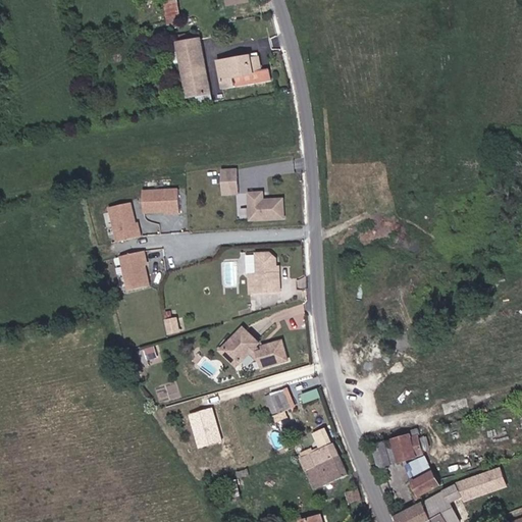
[(164,0),(167,19),(181,17),(179,0),(164,0)]
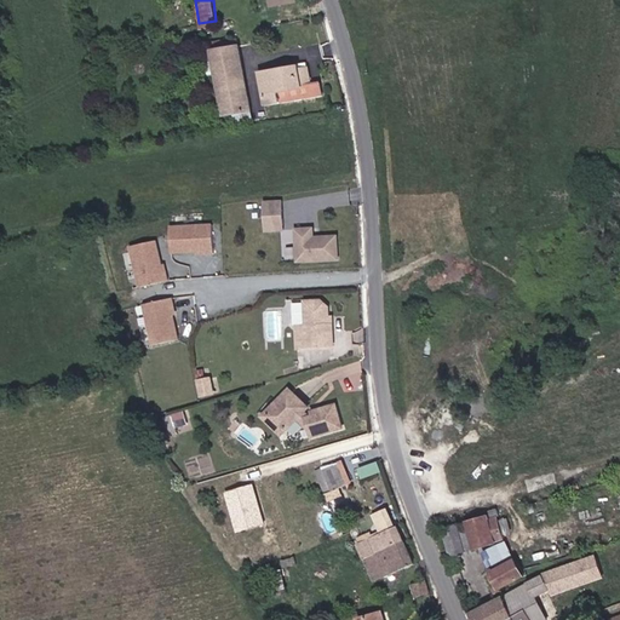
[(168,56),(179,53),(177,36),(166,38),(168,56)]
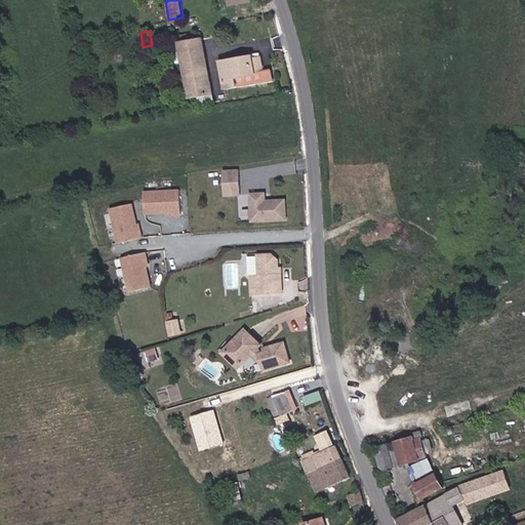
[(183,84),(206,80),(200,33),(177,36),(183,84)]
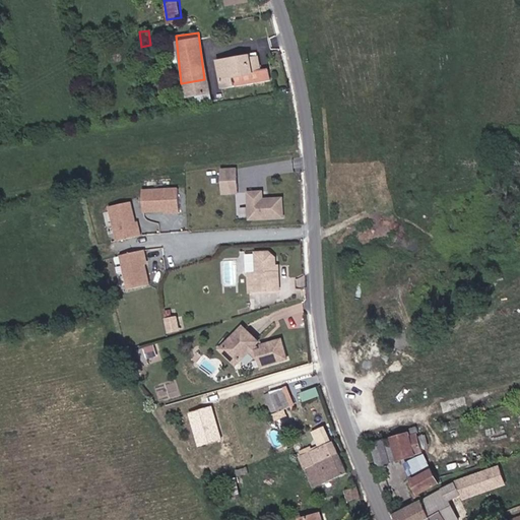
[(269,83),(267,71),(261,71),(257,52),(248,54),(248,55),(215,62),(219,90),(254,85),(269,83)]
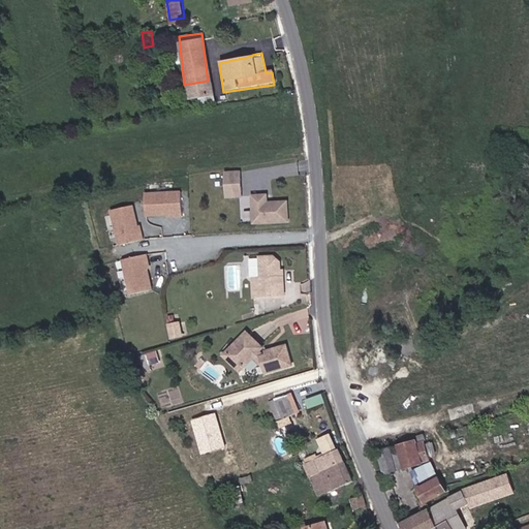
[(186,97),(209,94),(208,81),(184,85),(186,97)]
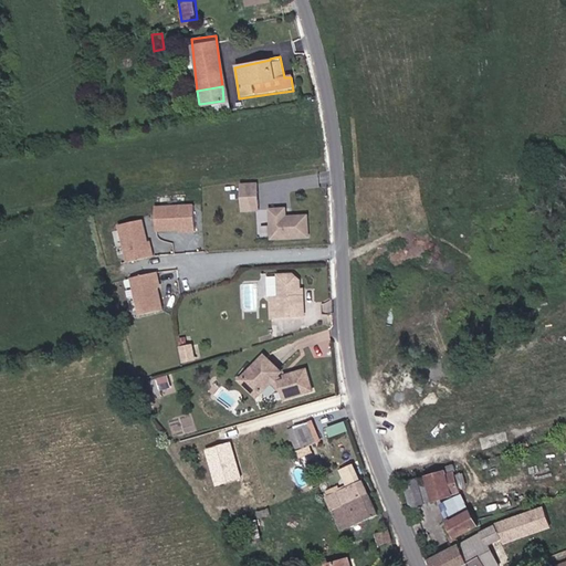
[(258,210),(259,181),(240,181),(240,210),(258,210)]
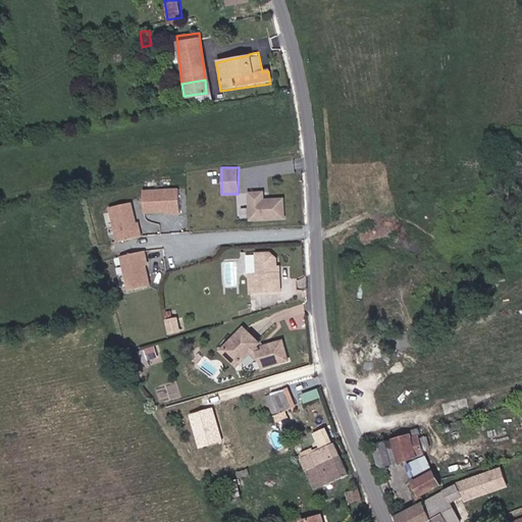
[(178,188),(142,188),(142,212),(178,213),(178,188)]
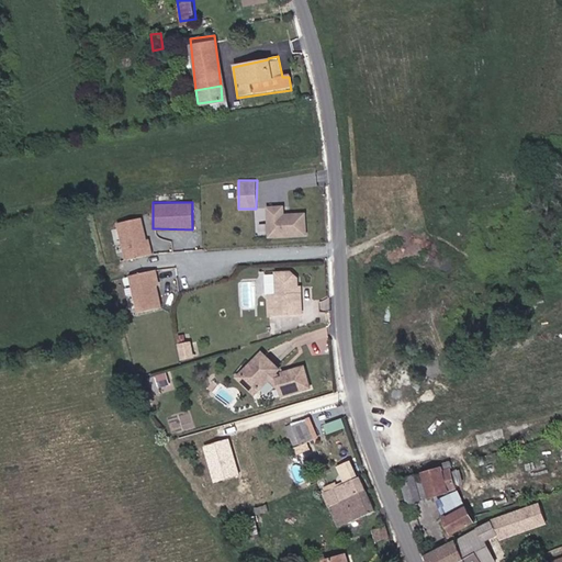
[(268,205),(268,236),(307,237),(307,212),(285,211),(285,205),(268,205)]
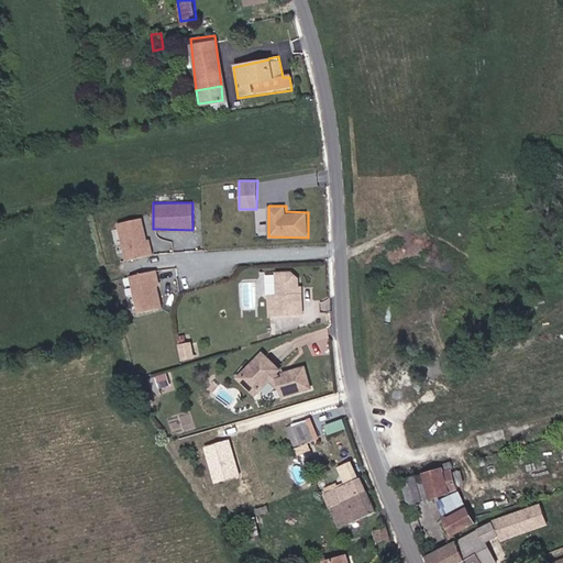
[(144,216),(118,222),(125,261),(153,254),(144,216)]
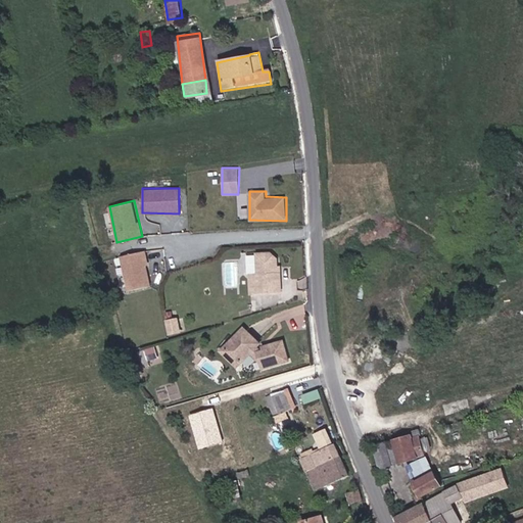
[(146,250),(121,255),(128,290),(153,285),(146,250)]
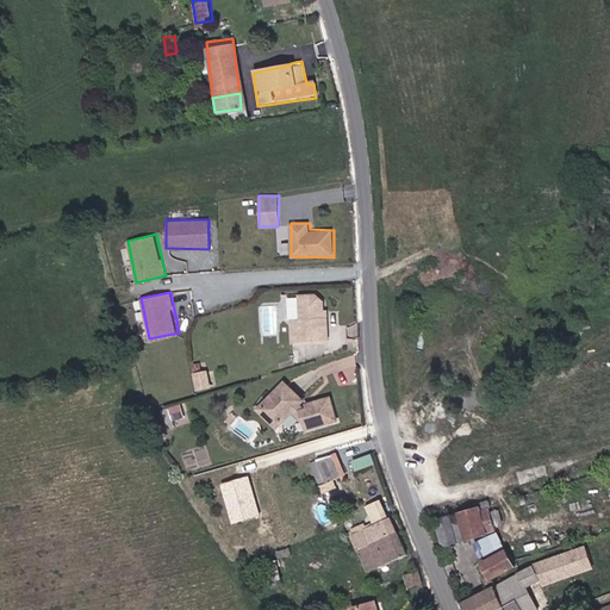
[(336,337),(335,315),(332,315),(332,309),(331,298),(325,292),(309,293),(310,317),(300,317),(300,338),(336,337)]
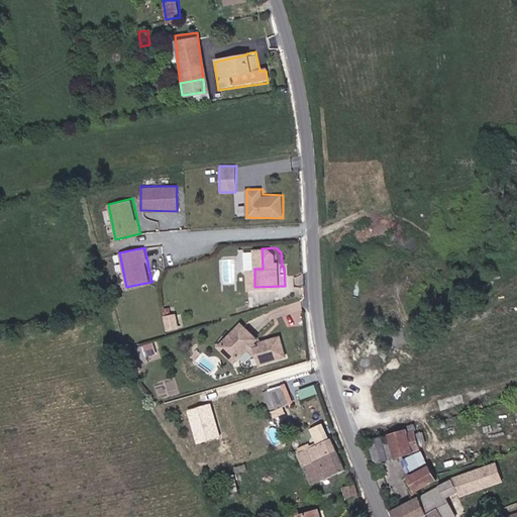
[(187,326),(184,314),(174,316),(178,328),(187,326)]
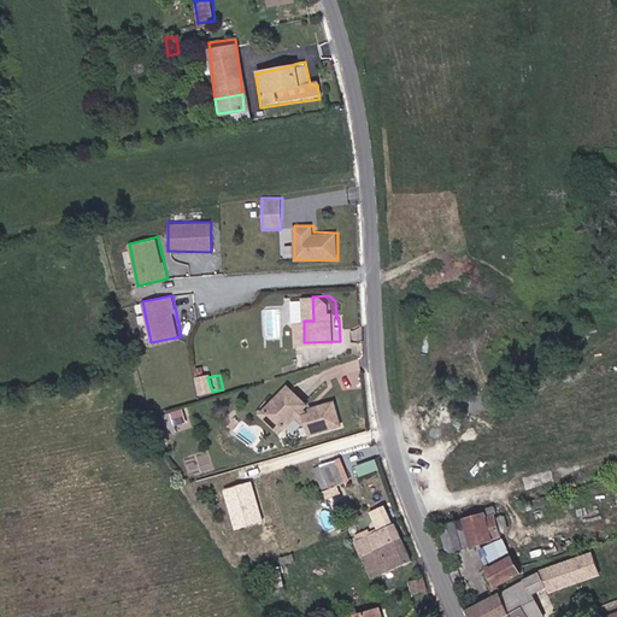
[(304,407),(310,403),(293,385),(287,389),(304,407)]
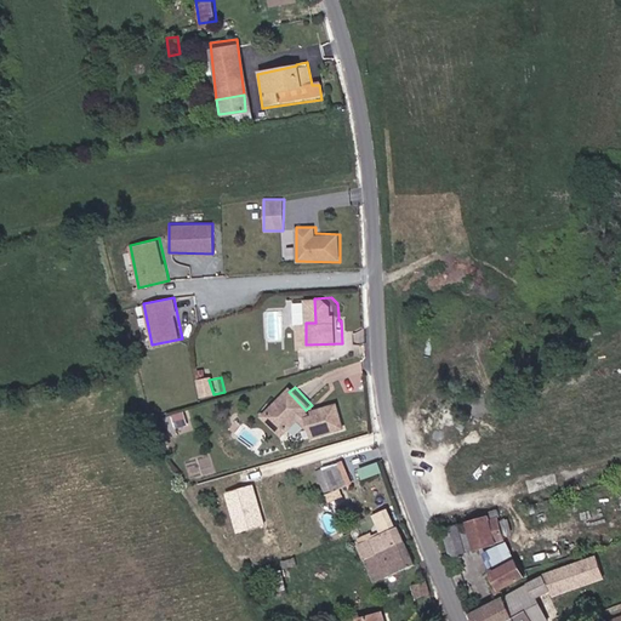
[(273,409),(291,425),(306,410),(289,392),(273,409)]
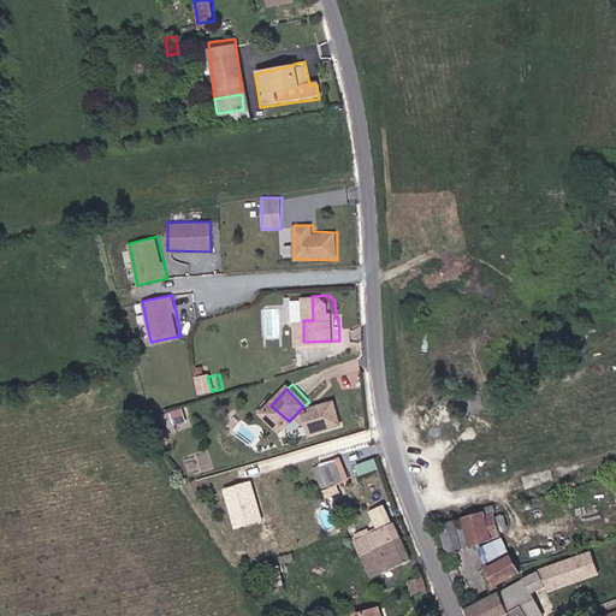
[(321,428),(351,420),(344,395),(324,401),(325,404),(315,408),(309,402),(303,407),(315,420),(319,419),(321,428)]
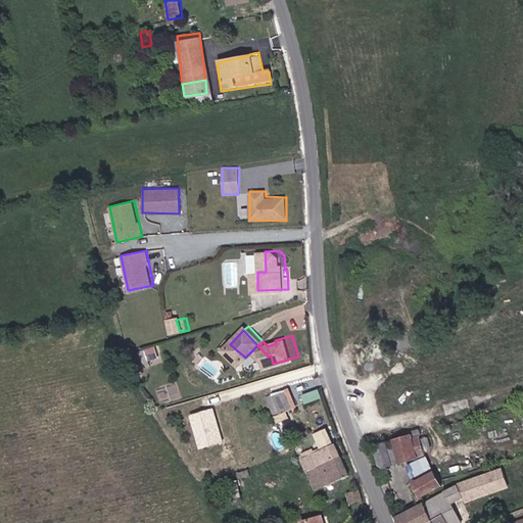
[(157,345),(160,355),(167,353),(163,343),(157,345)]
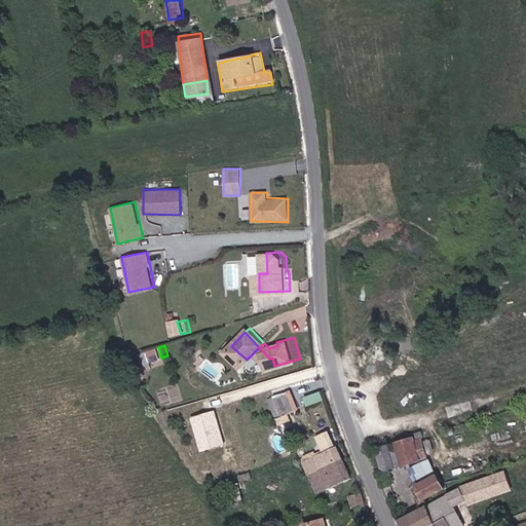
[(241,365),(247,360),(231,346),(227,350),(241,365)]
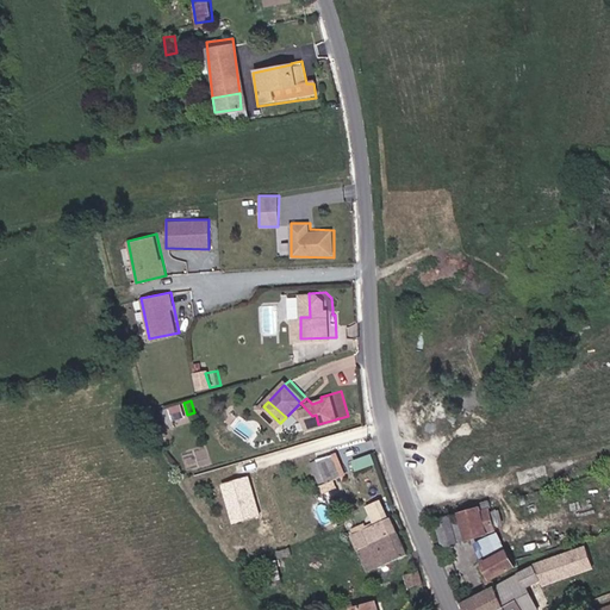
[(181,404),(162,409),(166,424),(185,419),(181,404)]
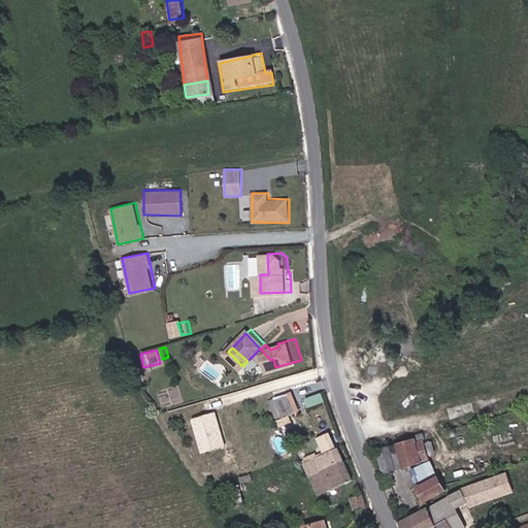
[(296,420),(305,416),(294,386),(291,387),(298,407),(292,409),(296,420)]
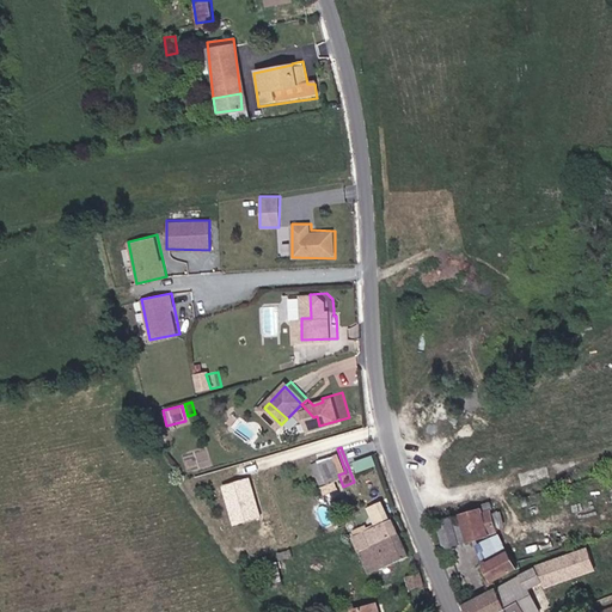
[(338,475),(346,472),(337,448),(323,451),(338,489),(343,487),(338,475)]
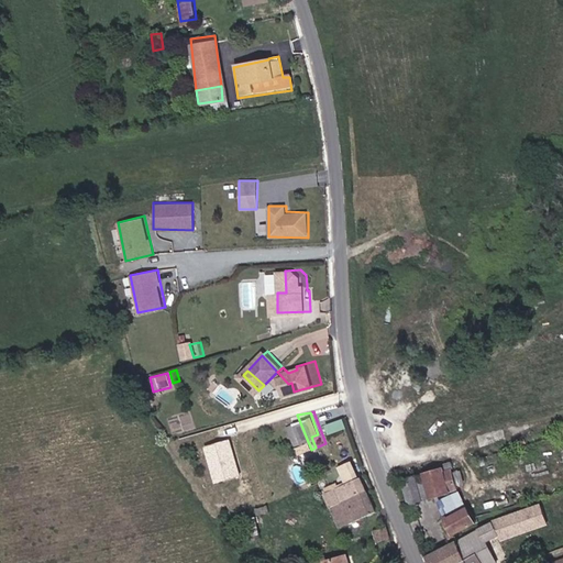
[(214,476),(238,471),(231,440),(207,445),(214,476)]
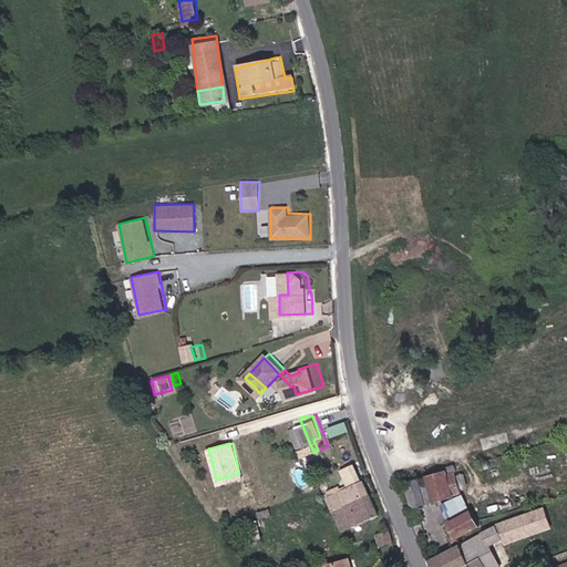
[(348,506),(375,496),(361,460),(349,465),(354,482),(332,490),(341,508),(348,506)]
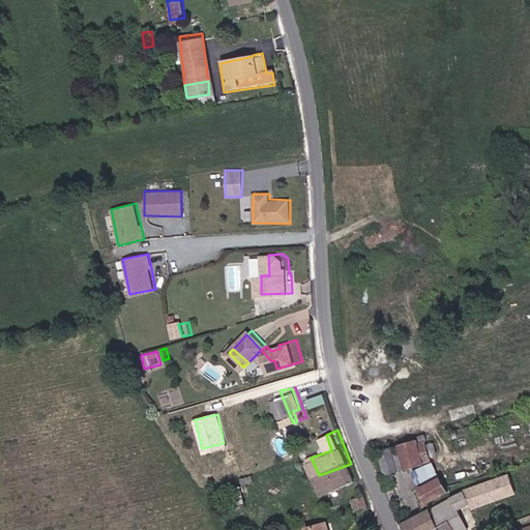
[(414,462),(442,453),(437,437),(430,439),(429,434),(407,441),(414,462)]
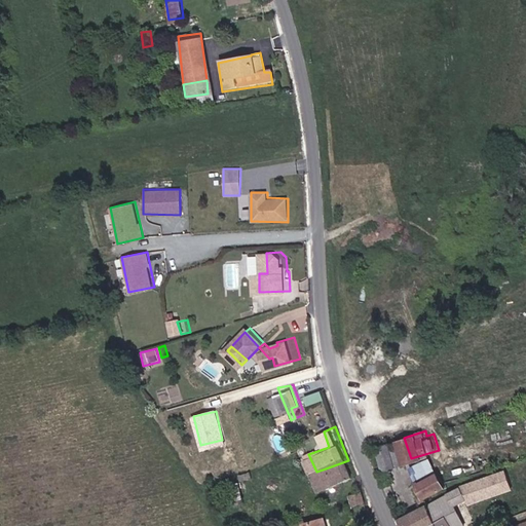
[(398,462),(411,458),(404,438),(391,442),(398,462)]
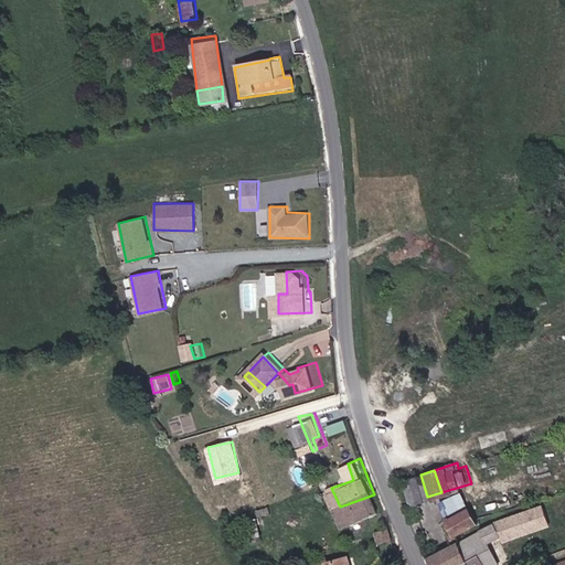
[(438,502),(446,515),(467,504),(460,490),(438,502)]
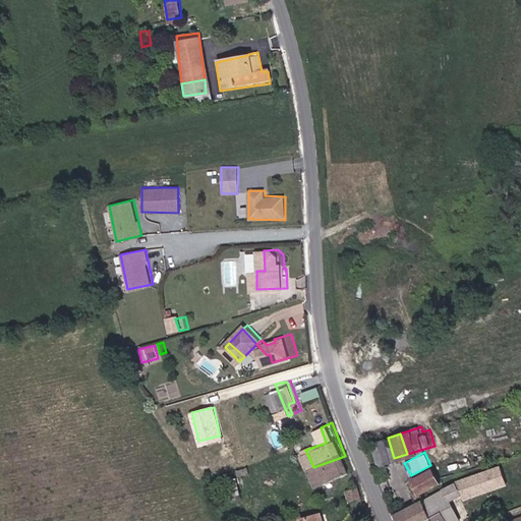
[(340,479),(352,476),(345,456),(320,465),(325,477),(330,475),(331,478),(338,476),(340,479)]
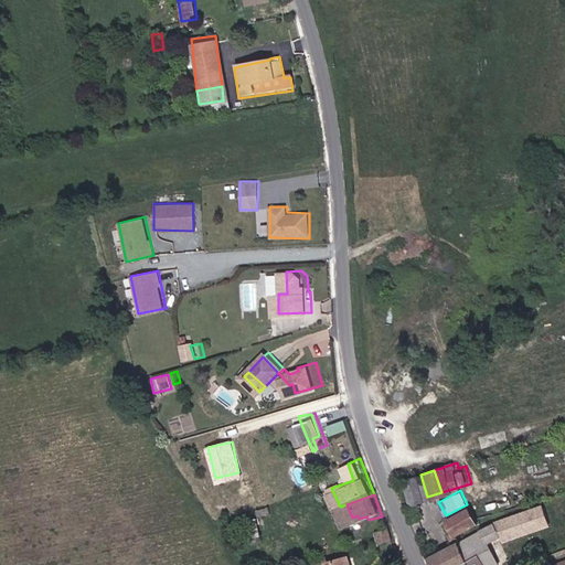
[(464,529),(486,521),(482,512),(479,504),(457,513),(464,529)]
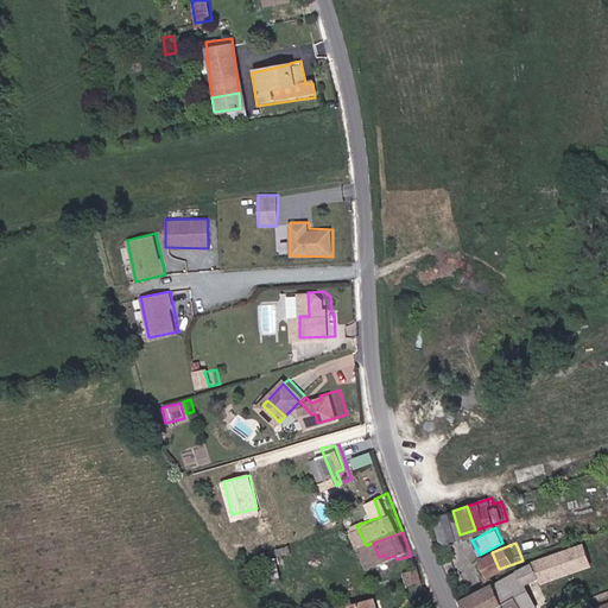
[(502,605),(502,607),(537,607),(551,602),(540,577),(555,571),(550,559),(504,581),(511,600),(502,605)]
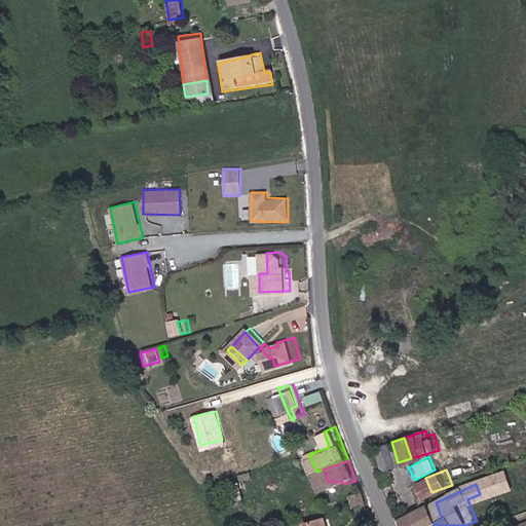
[(358,509),(371,503),(368,494),(354,499),(358,509)]
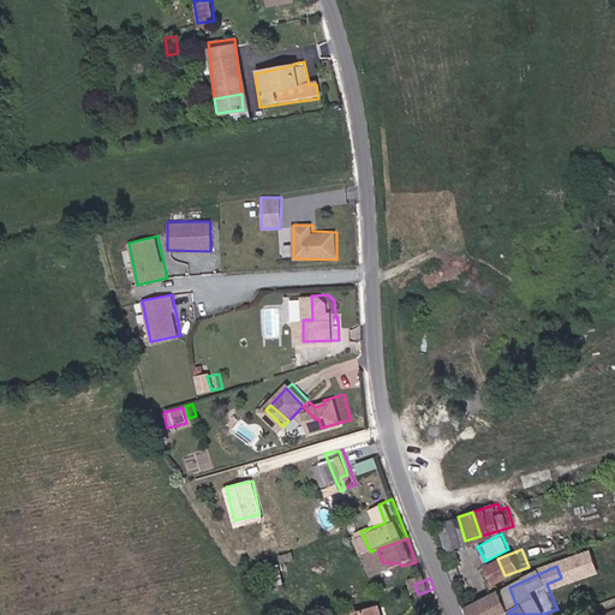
[(508,614),(508,611),(517,607),(509,587),(507,581),(499,584),(502,591),(483,598),(489,614),(508,614)]
